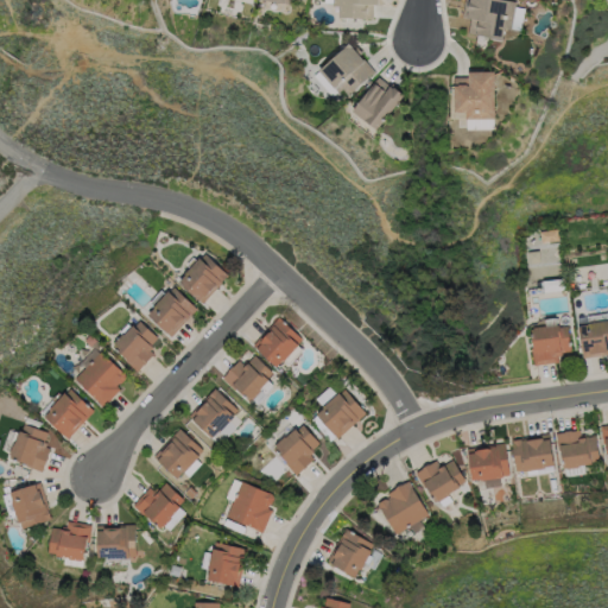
[(377,0),(377,16),(339,13),(340,5),(331,4),(331,0),(377,0)]
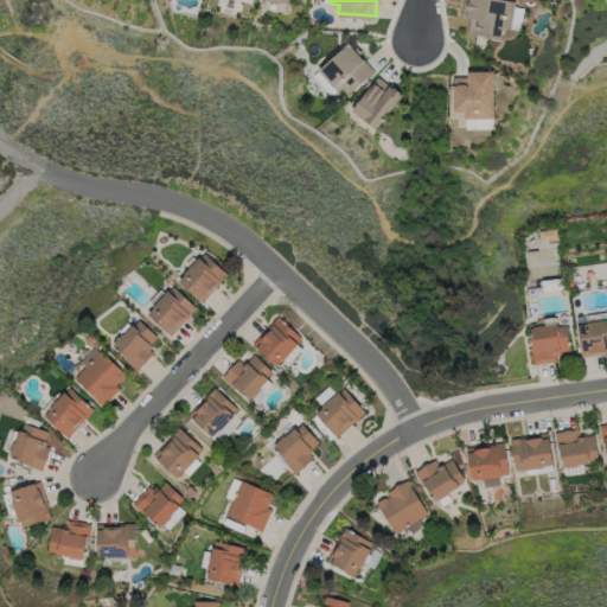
[(465,0),(515,0),(515,6),(524,7),(521,30),(511,27),(511,30),(503,29),(502,37),(468,31),(471,17),(462,16),(465,0)]
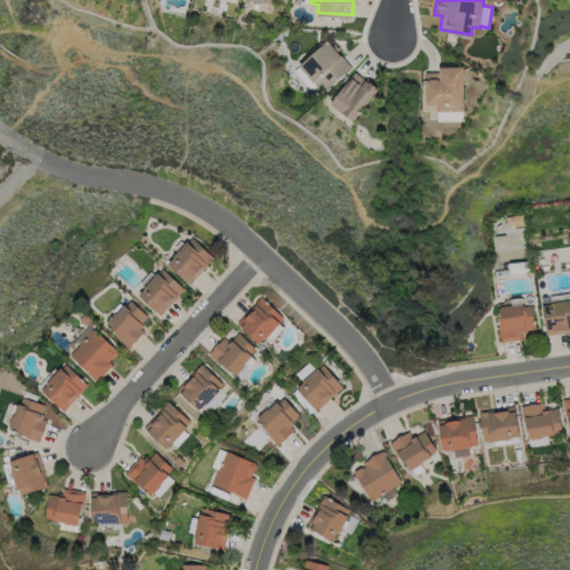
[(323,91),(317,85),(311,90),(292,69),(326,37),(352,65),(323,91)]
